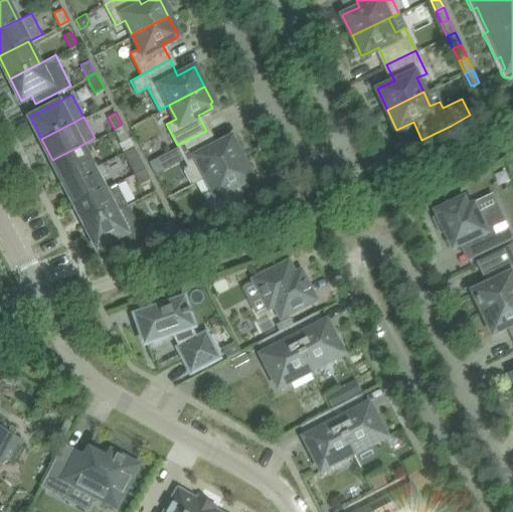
[(120,141),(129,137),(122,124),(114,129),(120,141)]
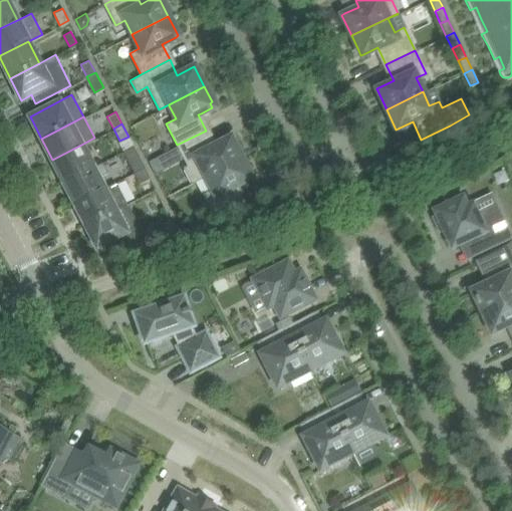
[(214,146),(206,131),(177,145),(187,165),(183,167),(191,183),(205,175),(205,176),(241,157),(233,142),(230,137),(228,139),(214,146)]
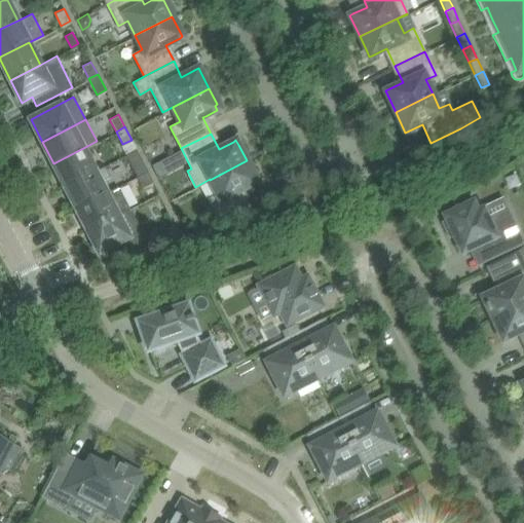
[(65,186),(95,171),(83,148),(53,163),(65,186)]
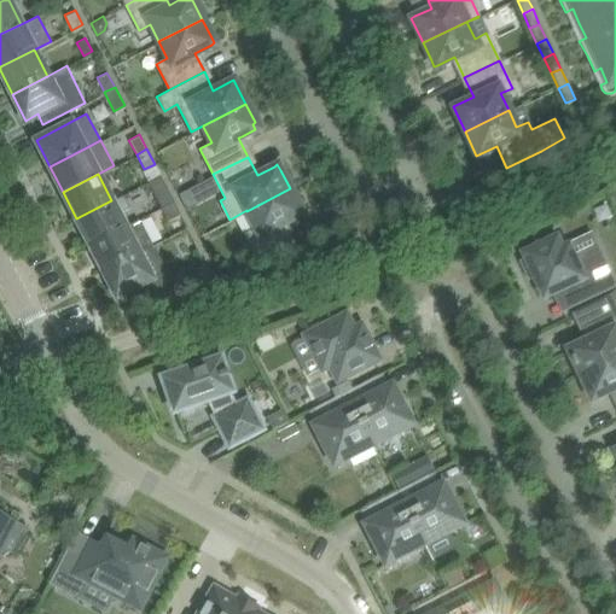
[(160,208),(173,200),(160,175),(146,182),(160,208)]
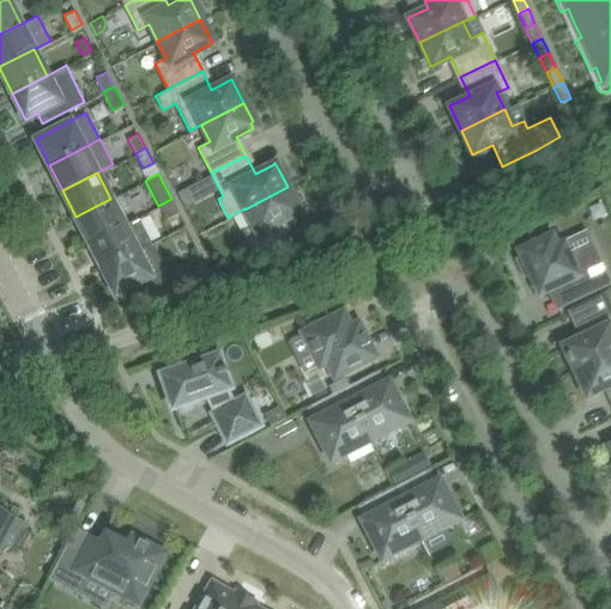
[(288,187),(244,209),(253,225),(242,231),(243,235),(254,256),(291,244),(279,221),(296,212),(300,211),(297,206),(288,187)]
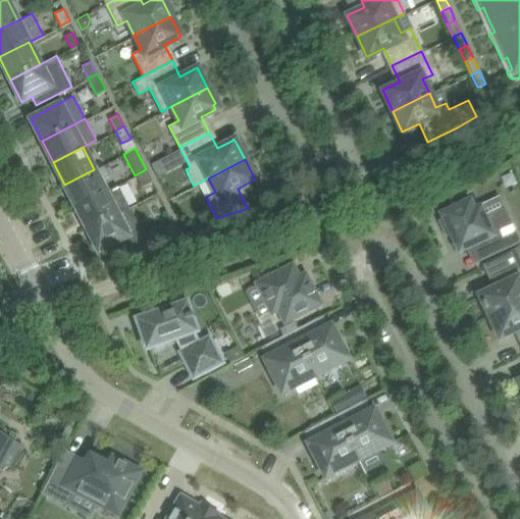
[(94,169),(64,185),(75,206),(105,191),(99,179),(108,174),(103,164),(94,169)]
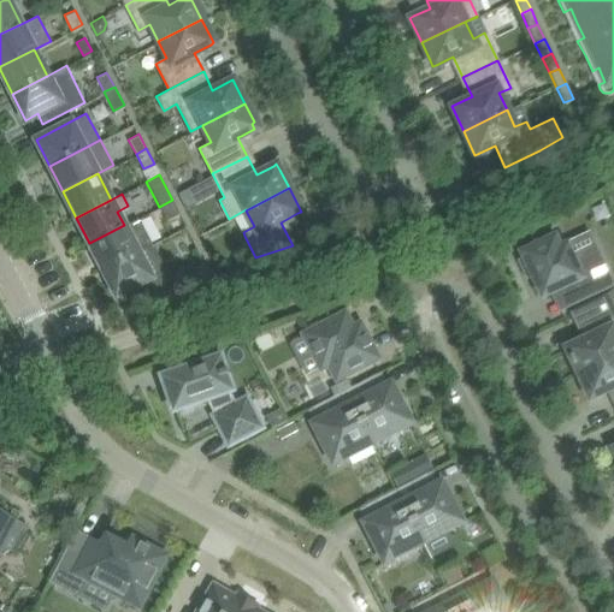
[(166,219),(178,212),(172,200),(159,207),(166,219)]
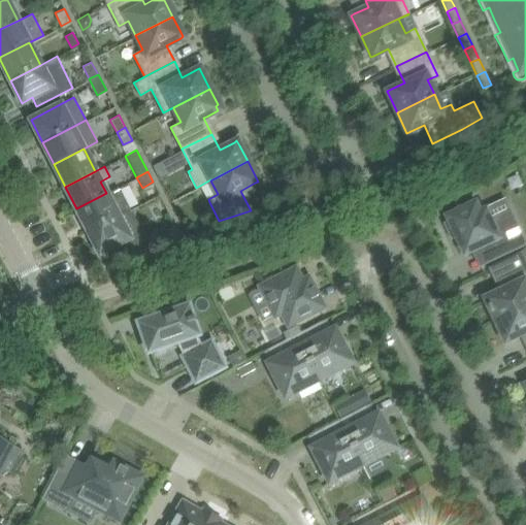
[(106,193),(76,208),(88,230),(118,215),(129,208),(118,187),(106,193)]
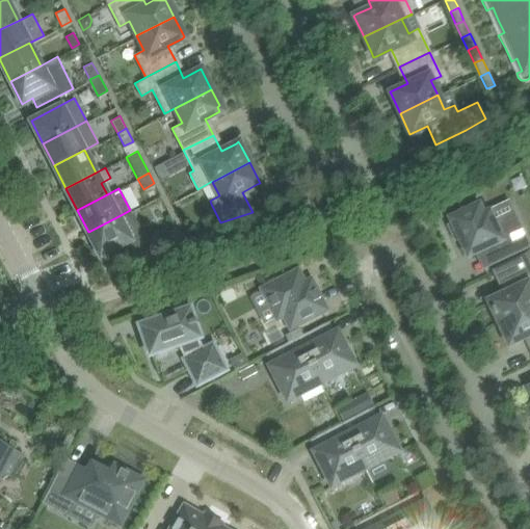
[(482,214),(478,205),(449,218),(451,221),(447,223),(454,240),(458,237),(468,256),(486,246),(493,262),(529,244),(514,213),(494,223),(487,211),(482,214)]
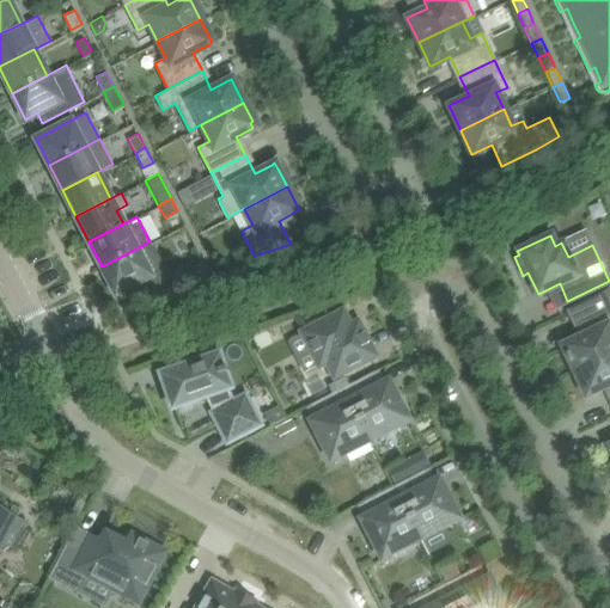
[(136,249),(102,266),(115,293),(128,287),(134,298),(165,287),(164,286),(157,271),(164,268),(165,268),(151,240),(150,241),(136,249)]
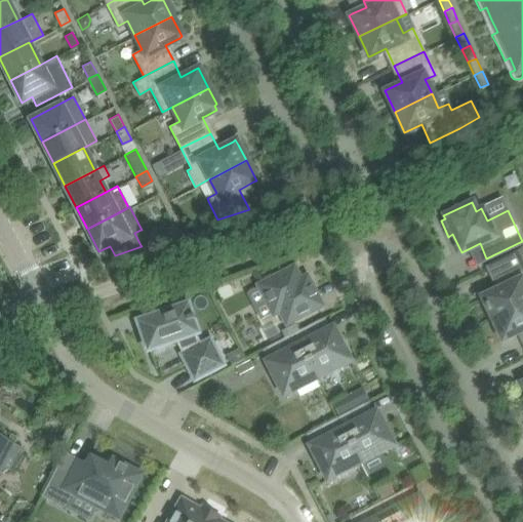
[(169,236),(179,233),(172,221),(164,225),(169,236)]
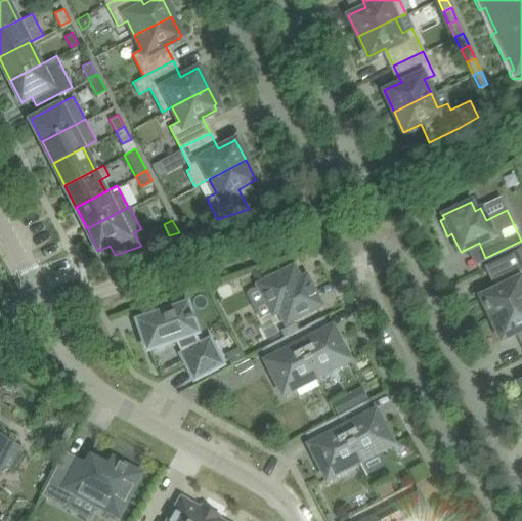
[(491,316),(521,302),(521,286),(521,285),(521,284),(521,260),(517,250),(487,264),(498,288),(481,296),(484,303),(483,304),(486,310),(487,309),(491,316)]
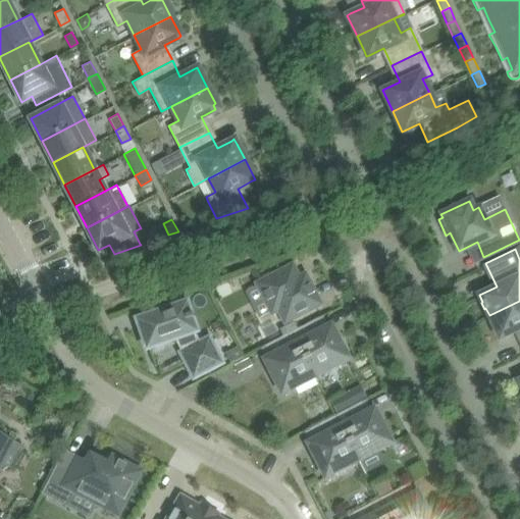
[(298,277),(291,265),(271,275),(269,271),(258,277),(260,281),(258,282),(271,310),(278,307),(284,319),(318,302),(304,274),(298,277)]
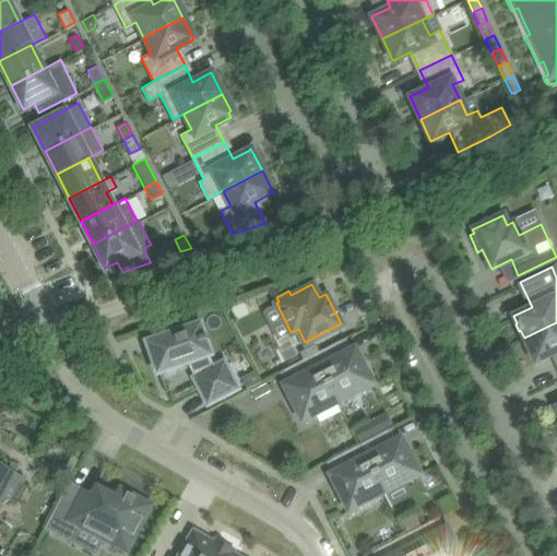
[(556,322),(524,338),(534,361),(553,352),(556,359),(556,322)]
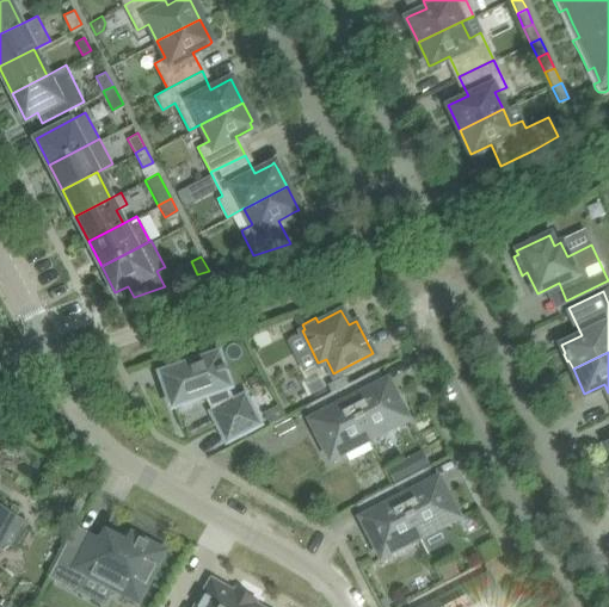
[(221,369),(216,355),(162,375),(172,404),(205,392),(214,409),(211,410),(226,439),(258,422),(244,394),(232,400),(225,386),(227,385),(222,372),(226,371),(225,366),(221,369)]
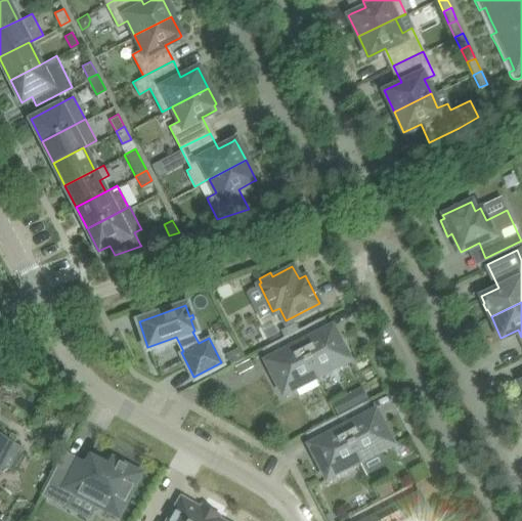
[(304,324),(292,331),(299,343),(315,377),(348,359),(344,351),(345,350),(337,335),(332,327),(331,328),(325,330),(319,318),(319,317),(304,324)]
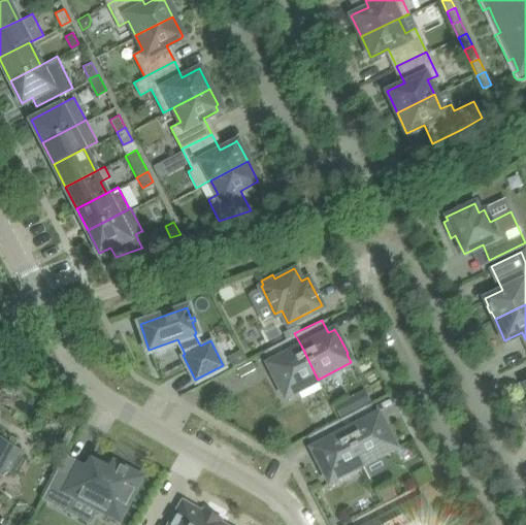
[(269,362),(267,363),(271,372),(280,388),(281,388),(285,396),(318,380),(301,346),(294,333),(283,339),(270,346),(267,348),(268,349),(273,360),(269,362)]
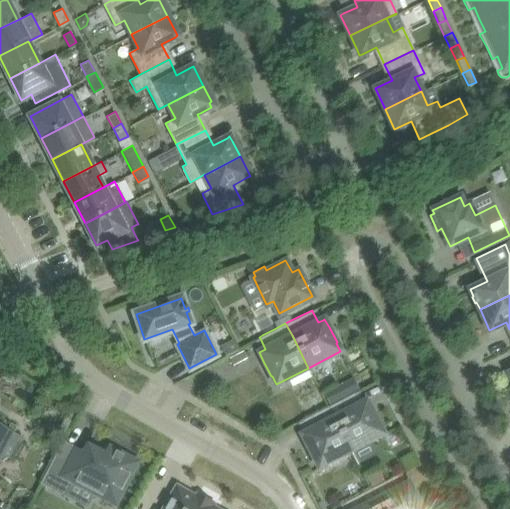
[(232,338),(219,344),(224,355),(237,348),(232,338)]
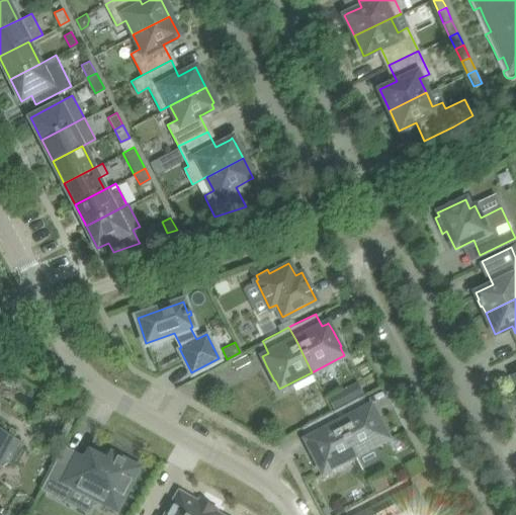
[(246,353),(232,361),(235,368),(250,360),(246,353)]
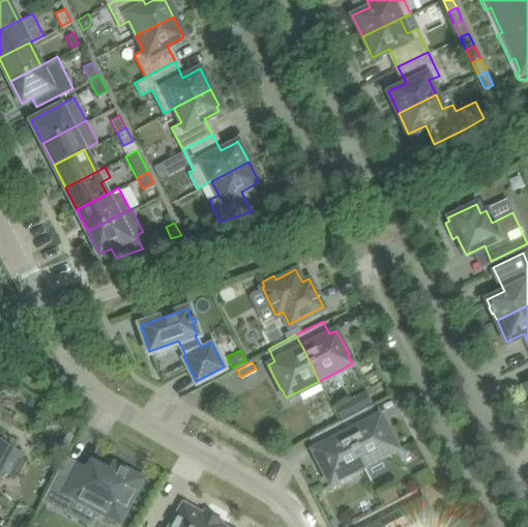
[(2,382),(0,390),(18,396),(20,387),(2,382)]
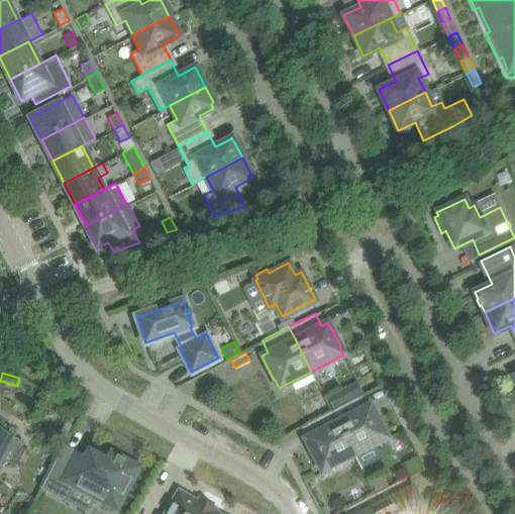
[(357,396),(331,410),(337,422),(353,454),(387,437),(382,429),(383,428),(375,413),(371,405),(369,406),(364,408),(357,397),(357,396)]
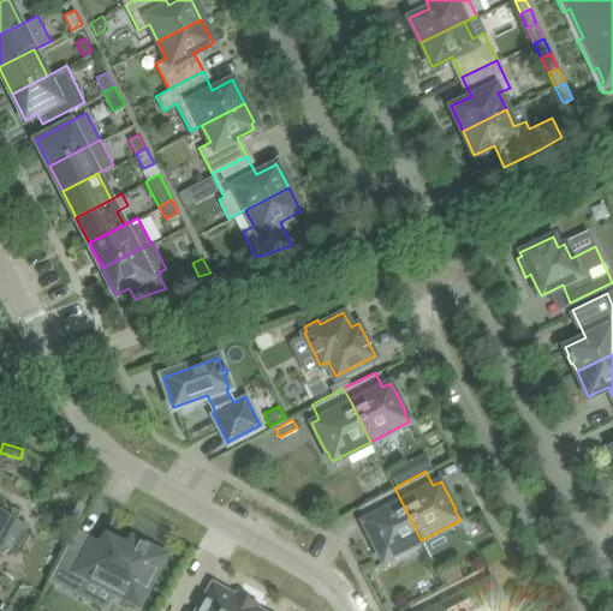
[(364,521),(362,522),(367,532),(378,550),(382,559),(421,540),(402,502),(394,487),(363,503),(363,504),(370,517),(364,521)]
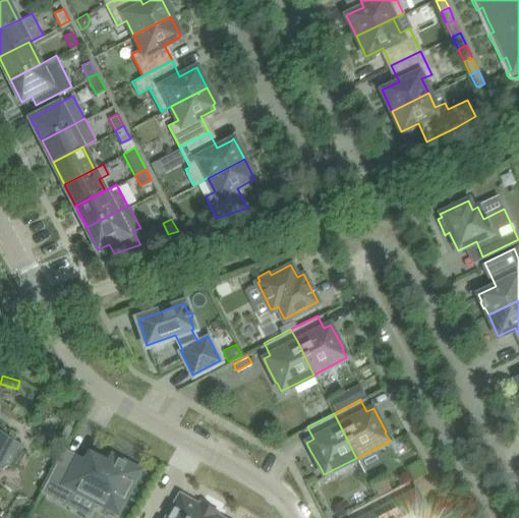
[(0,463),(13,440),(0,432),(0,463)]
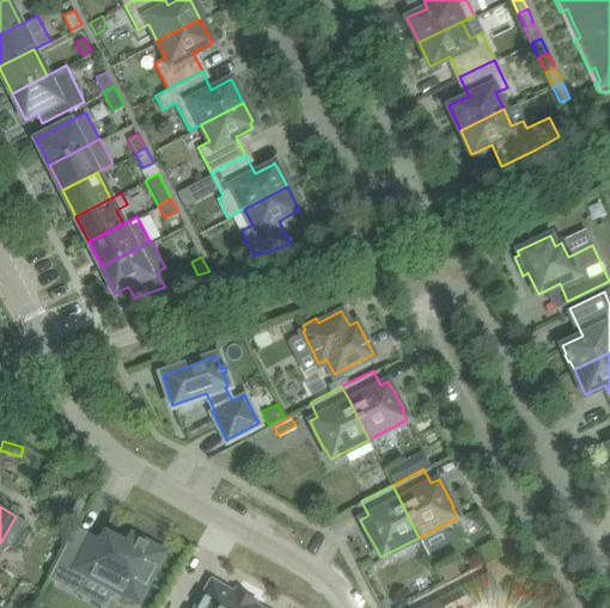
[(67,545),(52,575),(78,589),(85,576),(108,588),(109,585),(136,600),(163,551),(134,536),(129,545),(105,533),(101,541),(92,536),(83,553),(67,545)]
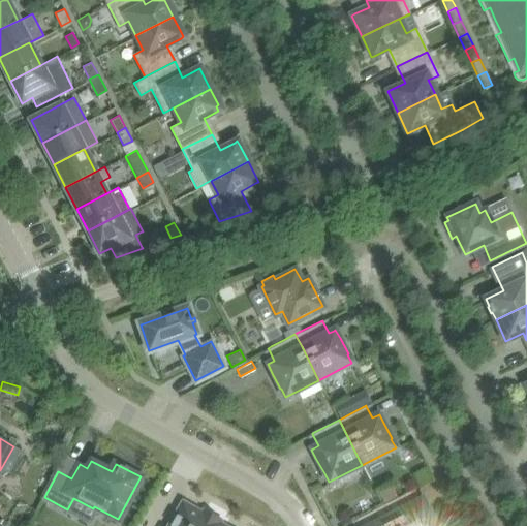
[(397,495),(391,485),(377,491),(383,502),(397,495)]
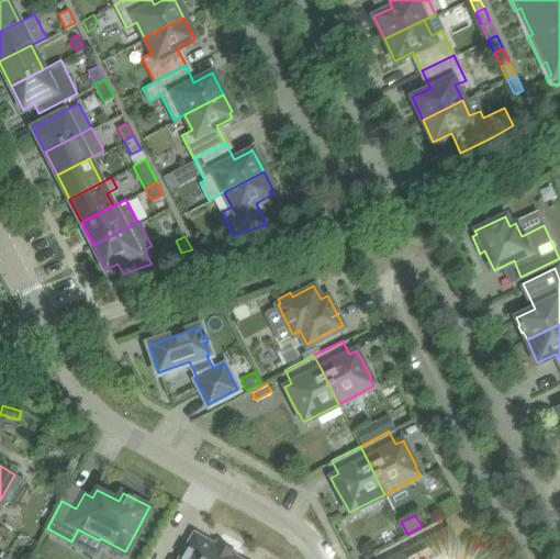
[(436,521),(406,536),(413,549),(418,558),(462,558),(462,557),(463,557),(454,539),(449,530),(447,532),(443,534),(436,522),(436,521)]
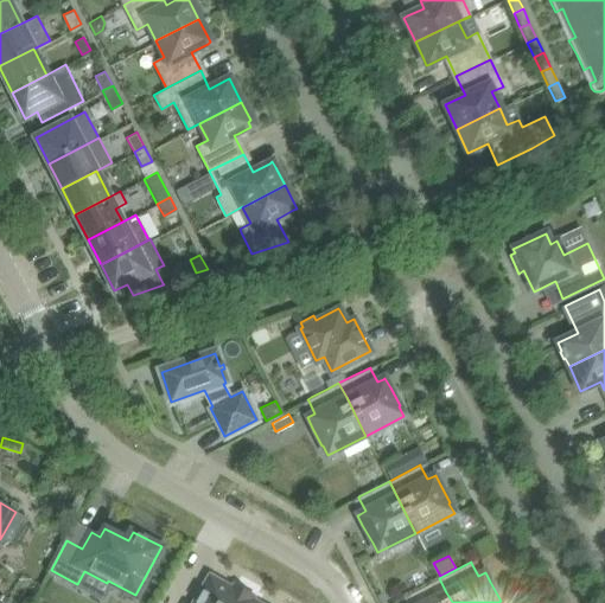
[(249,598),(233,589),(234,588),(209,575),(192,602),(260,602),(249,597),(249,598)]
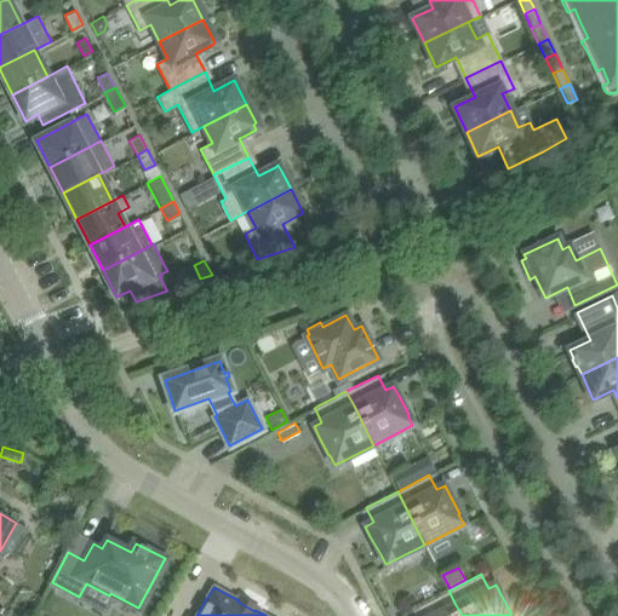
[(462,615),(456,605),(448,591),(417,606),(417,608),(421,615),(462,615)]
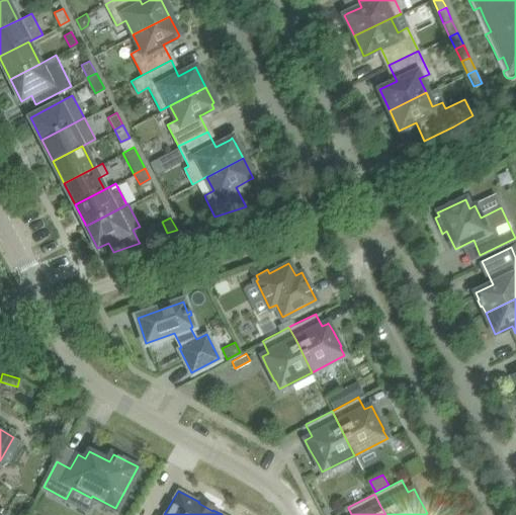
All buildings are outlined.
